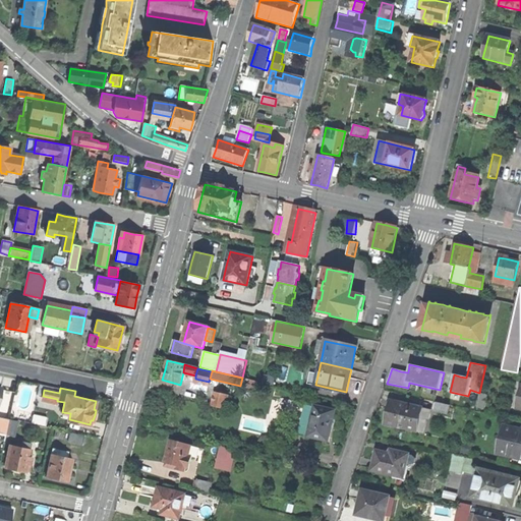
[(478,407),(486,408),(488,394),(481,392),(478,407)]
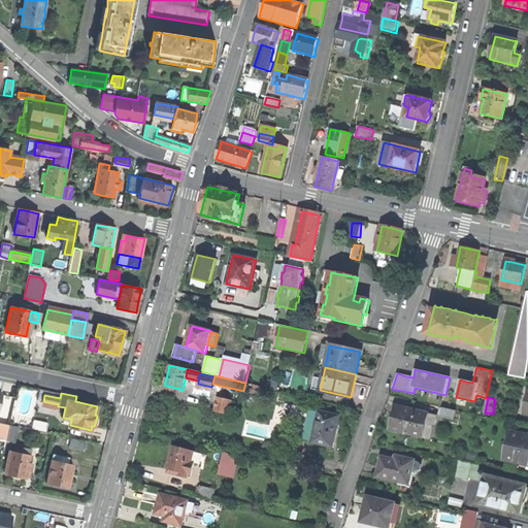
[(215,411),(228,415),(231,401),(218,398),(215,411)]
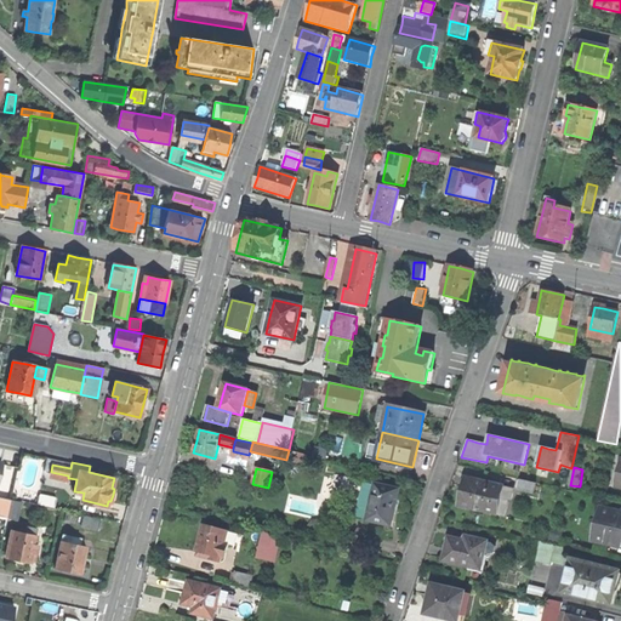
[(463,493),(461,506),(505,517),(511,489),(467,479),(463,493)]
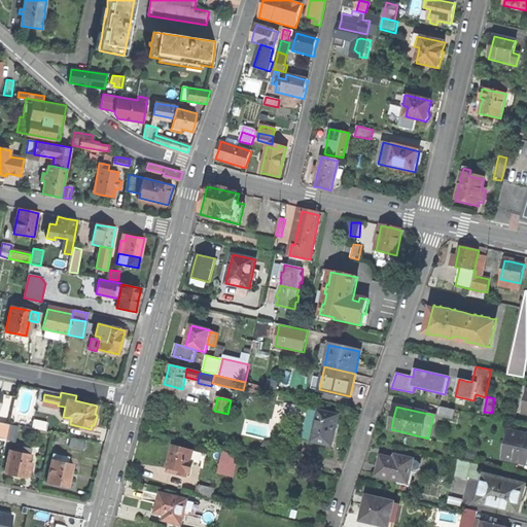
[(455,410),(442,407),(440,415),(453,418),(455,410)]
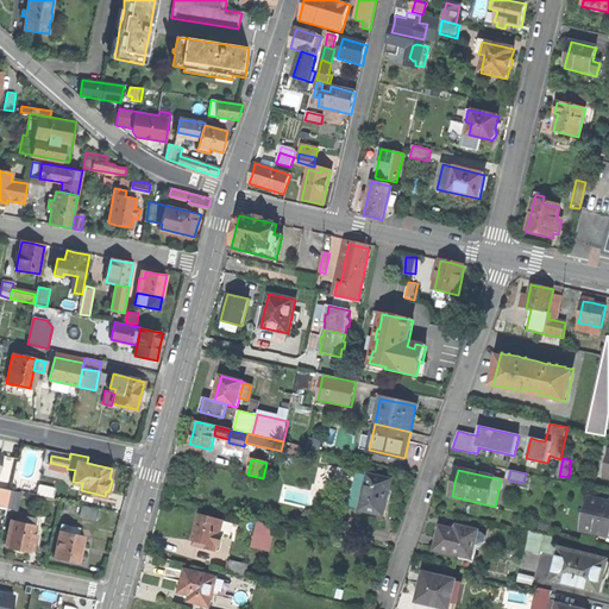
[(359,510),(383,516),(388,498),(393,481),(371,475),(369,487),(365,487),(359,510)]
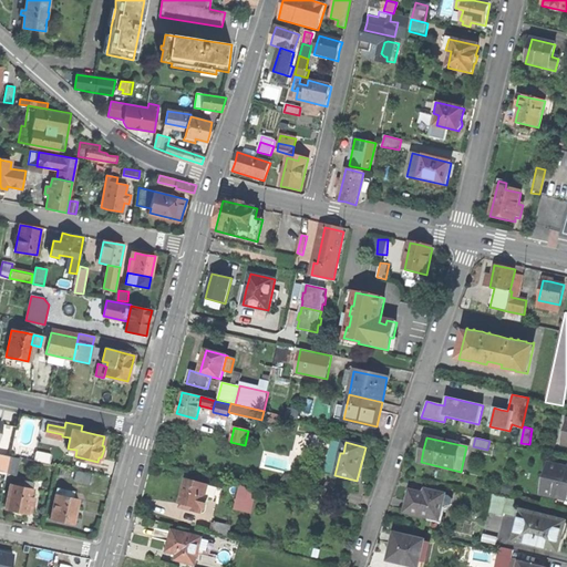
[(52,454),(37,451),(34,461),(50,464),(52,454)]
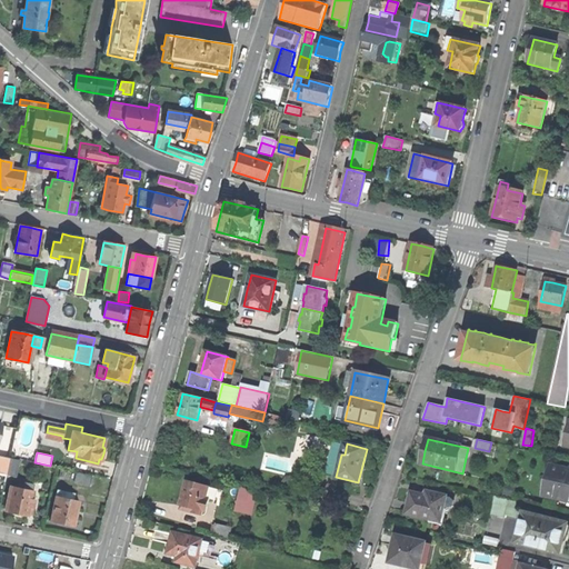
[(0,472),(7,475),(7,472),(10,457),(0,453),(0,472)]
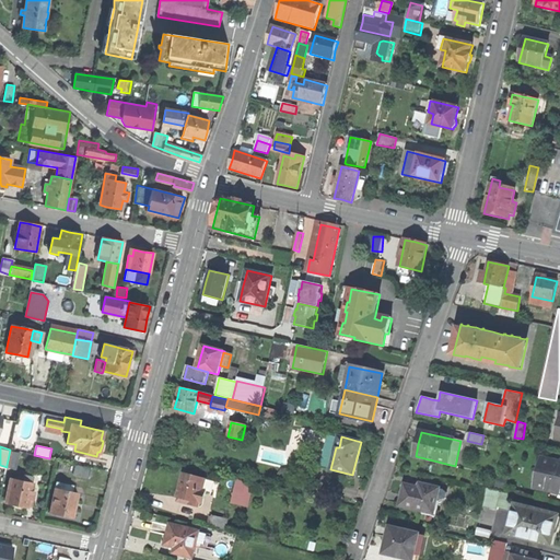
[(16,467),(20,452),(10,450),(7,465),(16,467)]
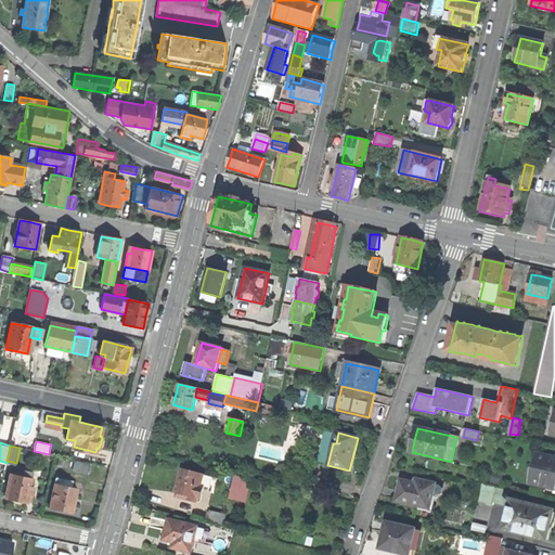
[(554,457),(539,453),(532,483),(554,488),(554,457)]
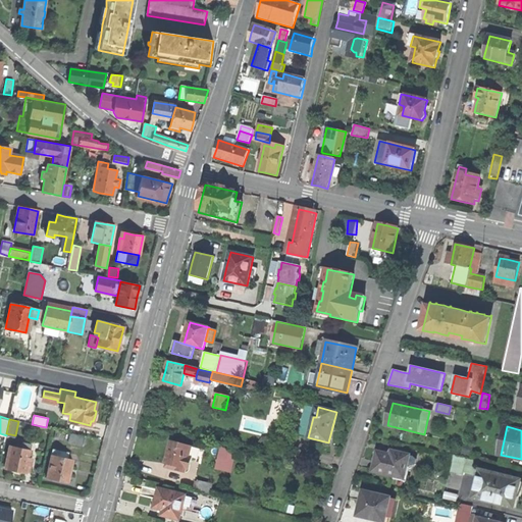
[(68,441),(84,445),(86,435),(70,432),(68,441)]
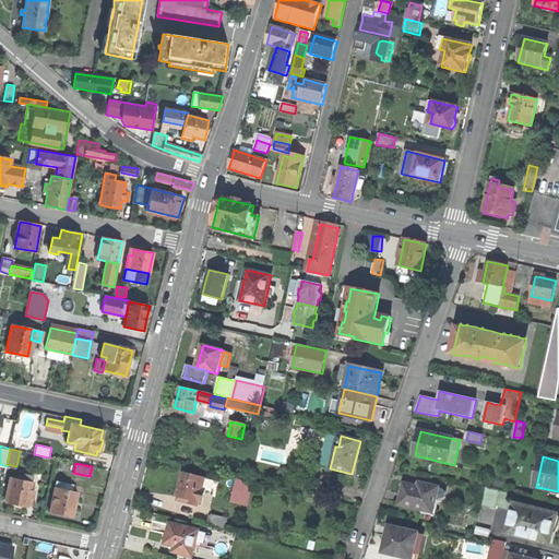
[(204,491),(202,490),(204,478),(182,473),(180,485),(177,497),(178,497),(177,501),(198,506),(199,502),(202,502),(204,492),(204,491)]
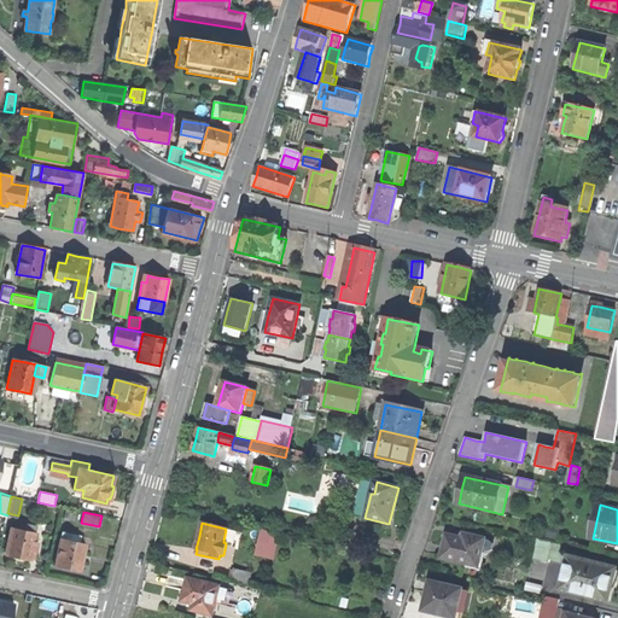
[(36,526),(25,524),(24,530),(12,528),(6,555),(19,558),(29,560),(31,551),(35,552),(38,543),(33,542),(36,526)]
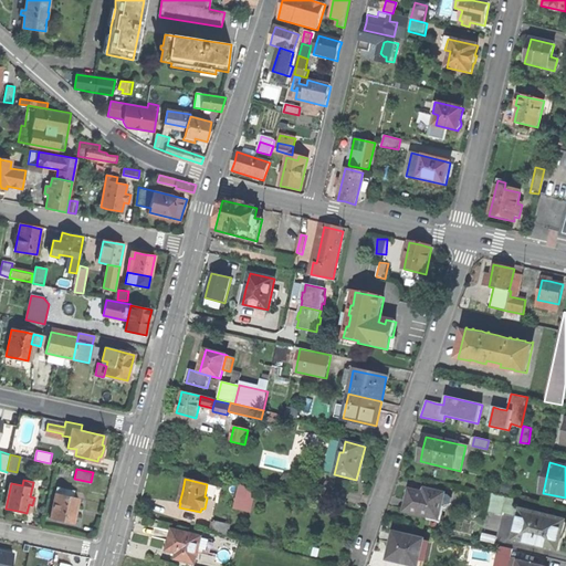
[(221,488),(207,484),(205,496),(207,498),(207,499),(216,501),(217,498),(219,498),(221,488)]
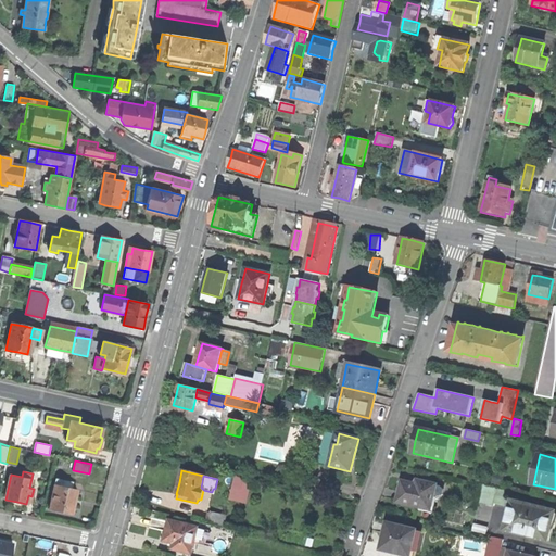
[(250,480),(235,477),(229,498),(244,503),(250,480)]
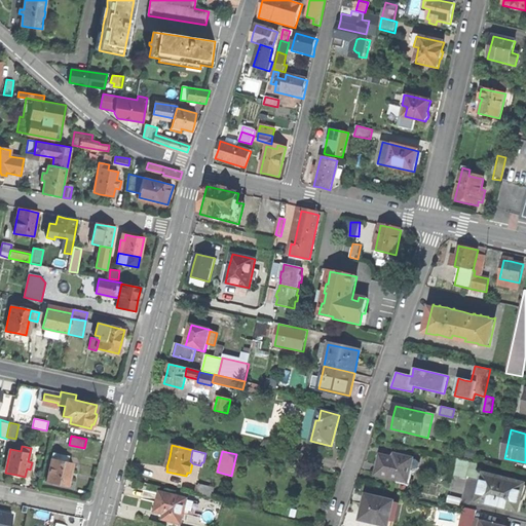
[(51,458),(60,460),(62,454),(52,452),(51,458)]
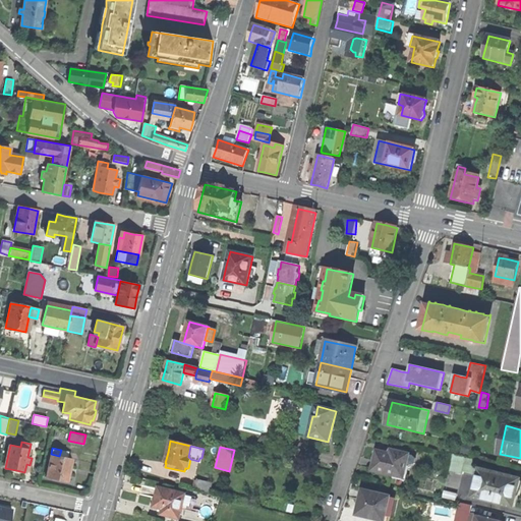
[(68,451),(61,450),(59,456),(67,458),(68,451)]
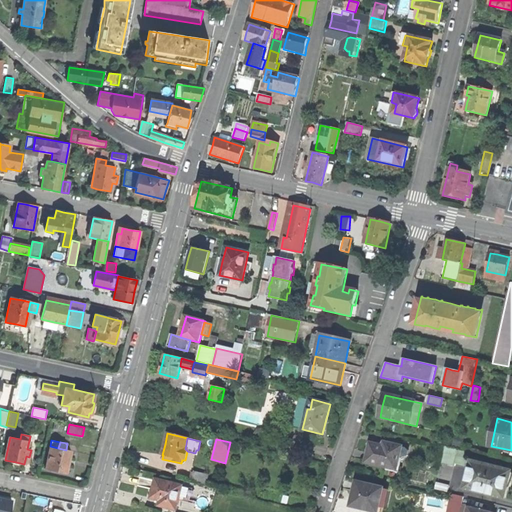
[(366,462),(396,469),(402,446),(385,442),(384,446),(371,443),(368,453),(366,462)]
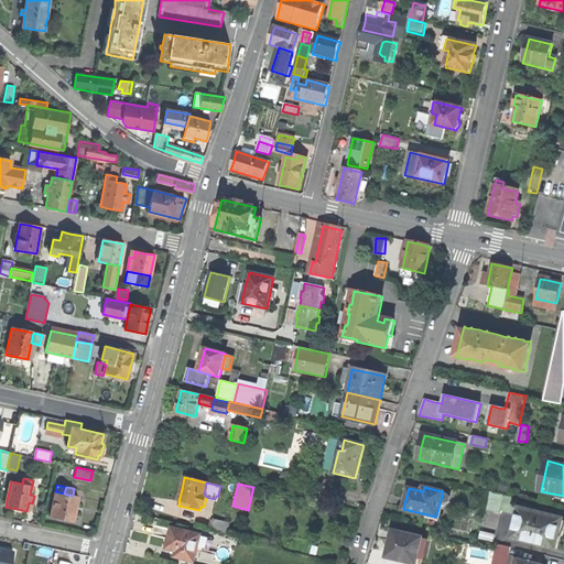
[(73,496),(64,494),(55,491),(50,516),(73,521),(76,507),(78,497),(73,496)]
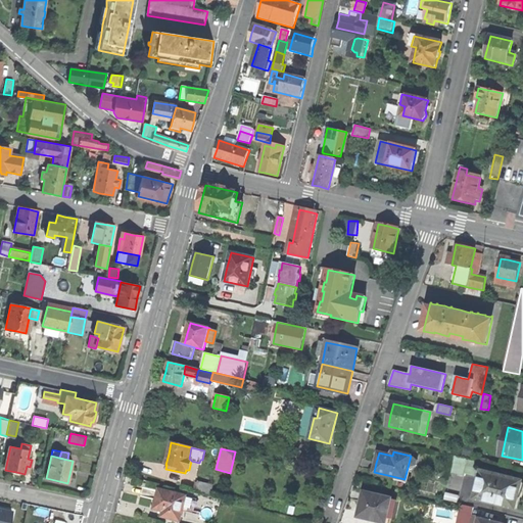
[(513,474),(504,471),(503,477),(483,472),(476,498),(516,509),(519,497),(517,496),(518,491),(521,481),(512,479),(513,474)]
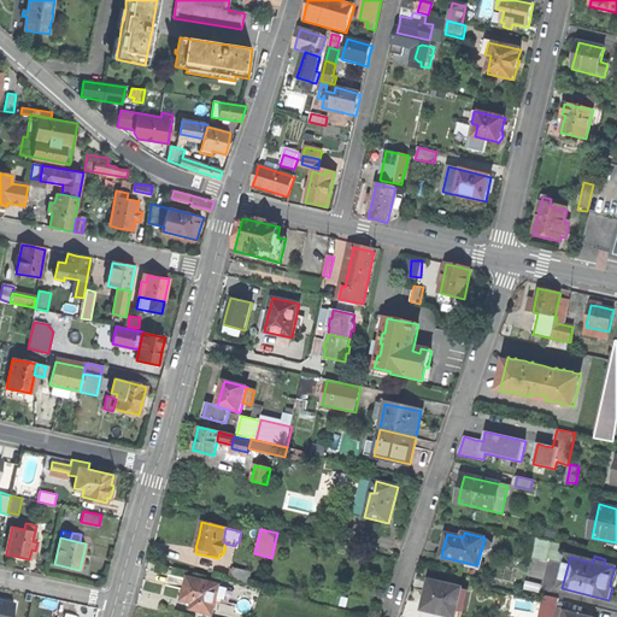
[(251,573),(234,568),(230,580),(248,583),(251,573)]
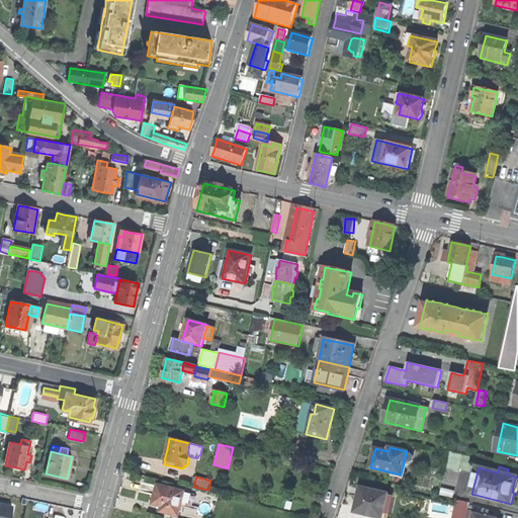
[(180,507),(184,492),(157,485),(155,495),(152,505),(162,507),(161,512),(178,516),(180,507)]
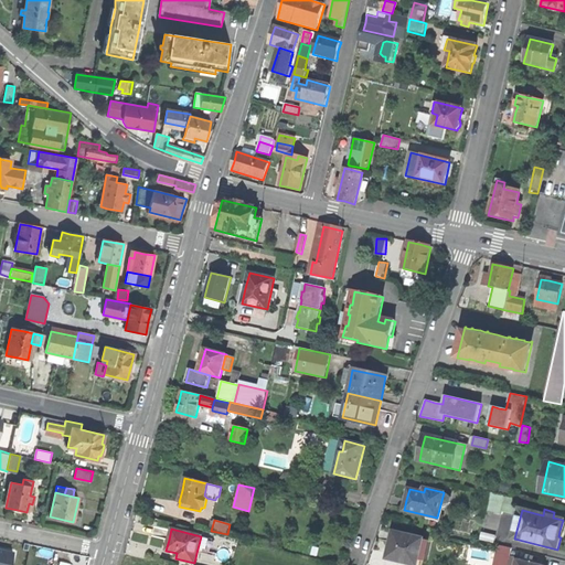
[(418,560),(424,561),(428,542),(423,540),(423,539),(394,531),(391,544),(387,557),(417,564),(418,560)]
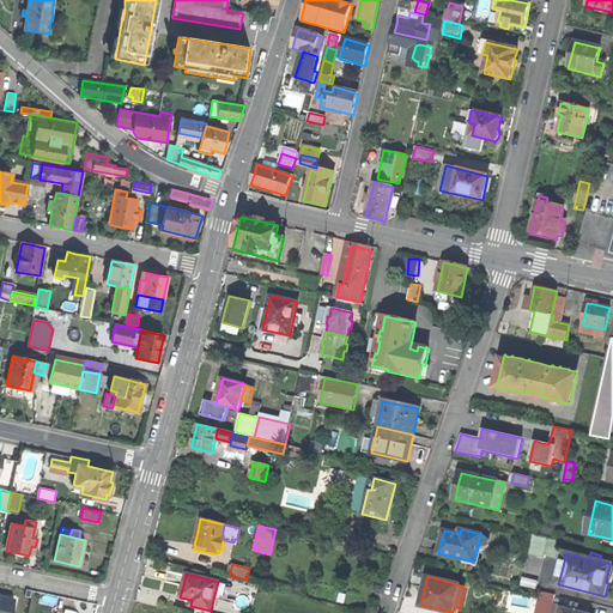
[(539,582),(523,578),(522,587),(538,589),(539,582)]
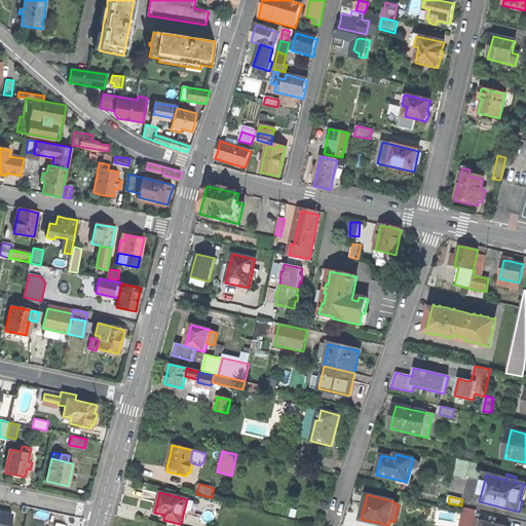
[(10,525),(13,513),(0,510),(0,525),(10,525)]
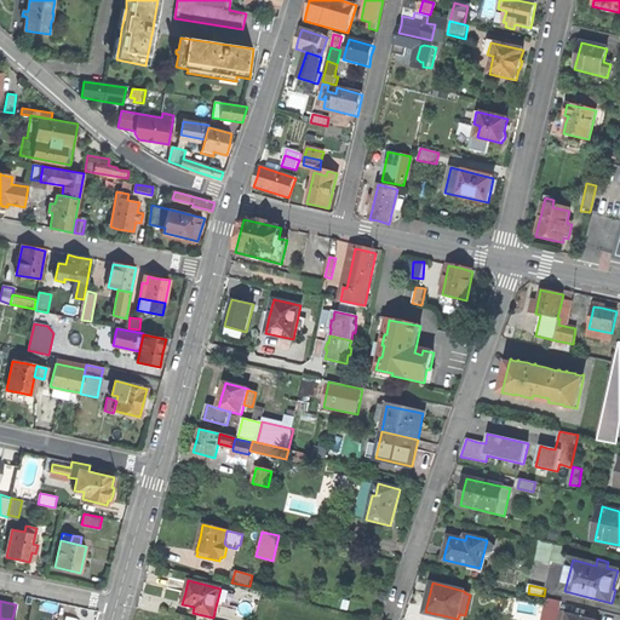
[(577,604),(562,601),(560,609),(574,612),(577,604)]
